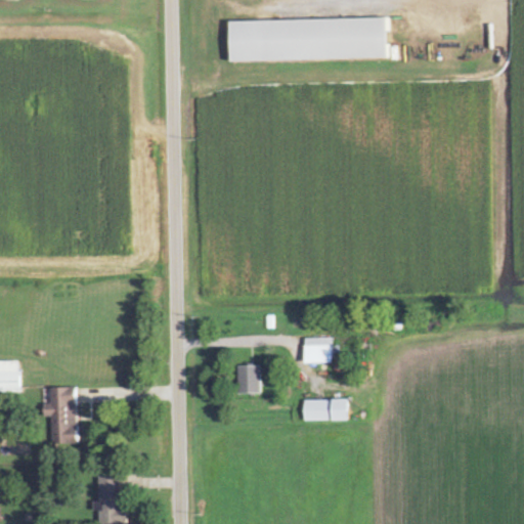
[(228,62),(388,58),(387,31),(390,31),(390,18),(227,23),(228,62)]
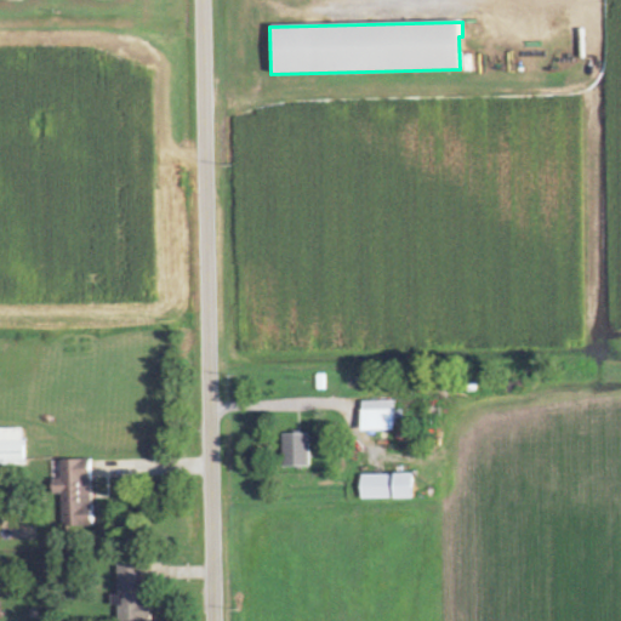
[(392,432),(393,420),(403,420),(403,410),(393,410),(393,402),(360,402),(359,431),(392,432)]
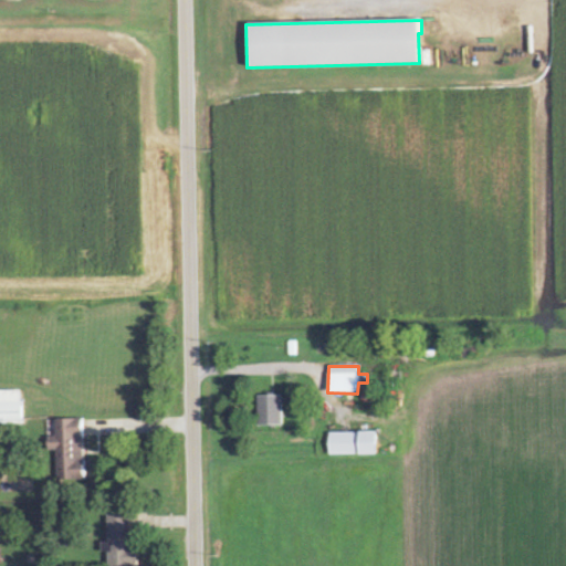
[(21,390),(0,390),(0,425),(21,425),(21,390)]
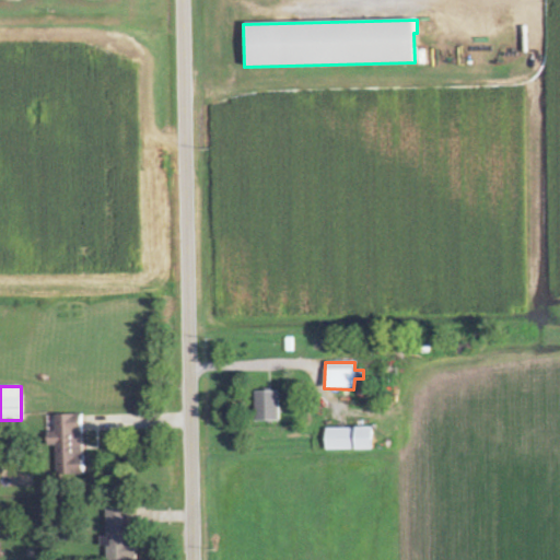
[(254,392),(255,421),(279,421),(278,392),(254,392)]
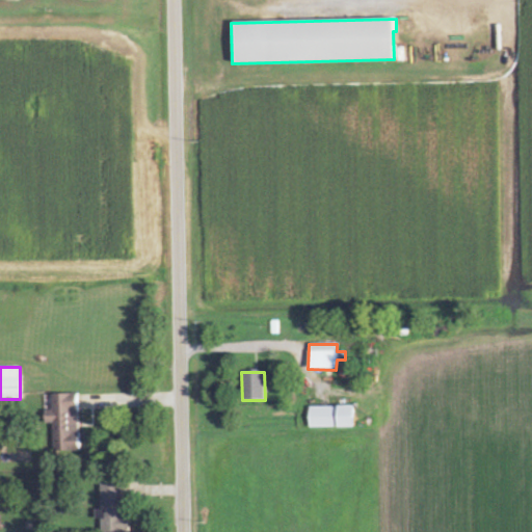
[(52,395),(53,410),(44,411),(45,424),(56,424),(57,453),(79,452),(77,395),(52,395)]
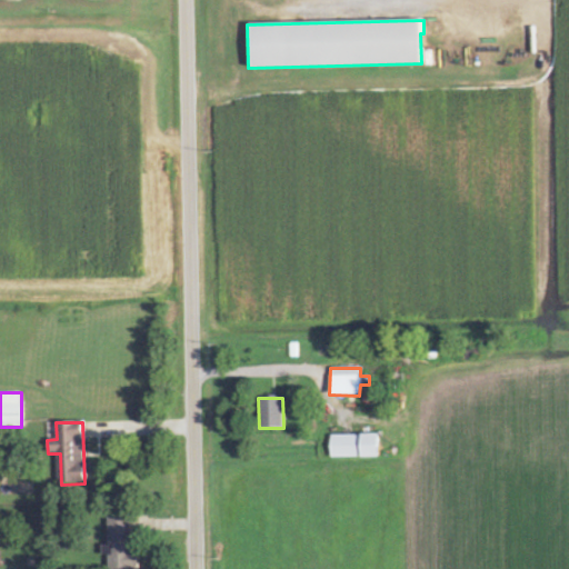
[(329,436),(329,458),(377,457),(377,435),(329,436)]
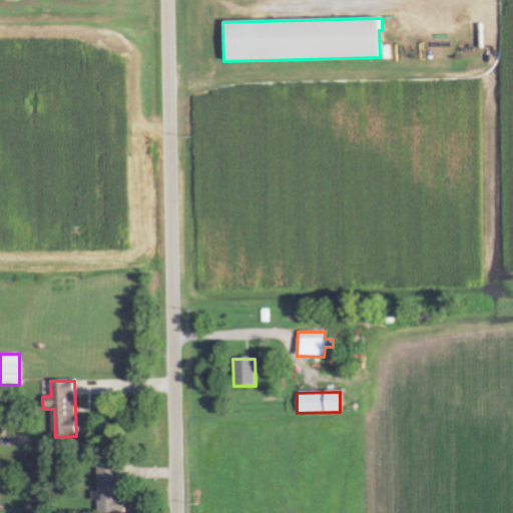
[(96,466),(96,502),(97,502),(97,512),(121,512),(120,466),(96,466)]
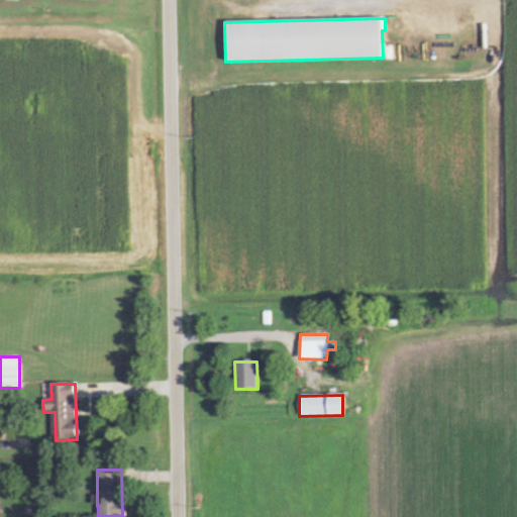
All buildings are outlined.
